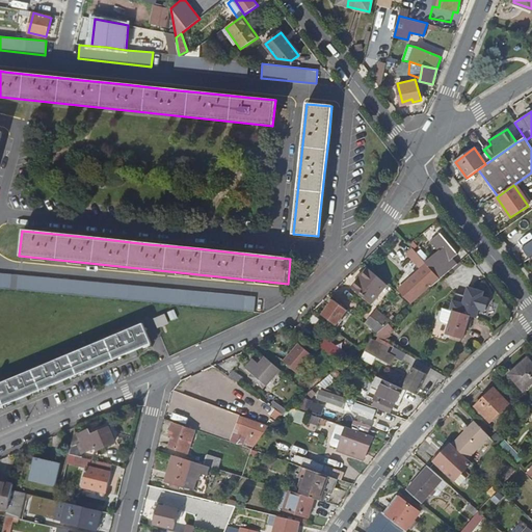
[(426,263),(432,270),(447,257),(450,261),(457,255),(441,234),(430,242),(439,253),(426,263)]
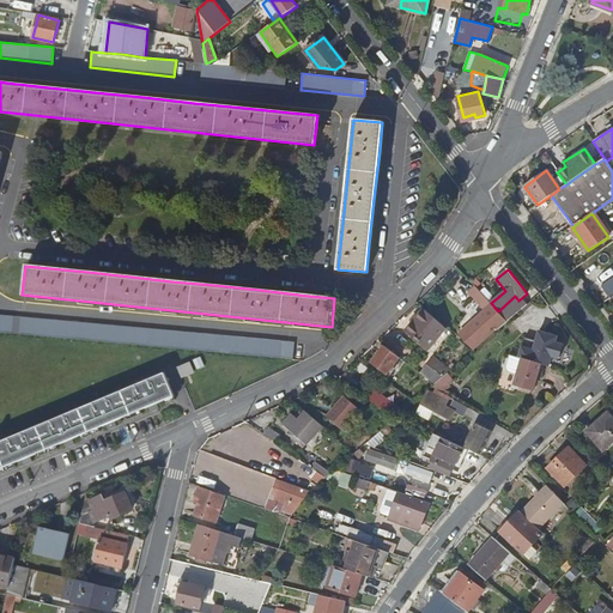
[(611,298),(612,296),(612,280),(612,278),(601,286),(611,298)]
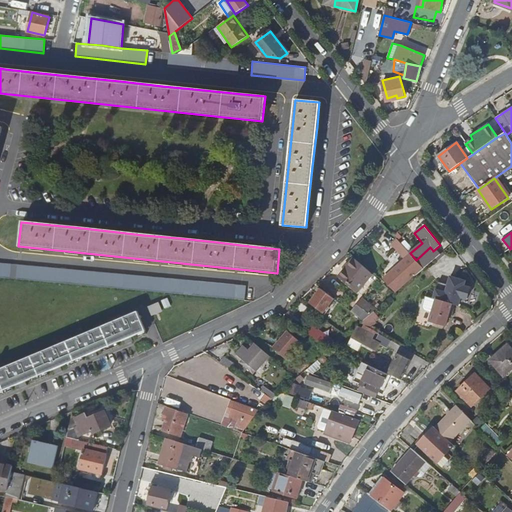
[(390,272),(396,278),(389,284),(394,291),(414,273),(416,275),(420,271),(424,268),(416,260),(410,253),(396,240),(391,245),(405,260),(390,272)]
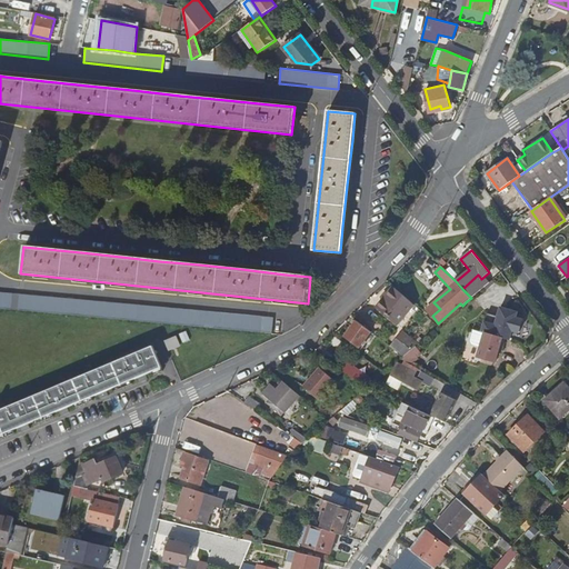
[(462,289),(471,298),(487,285),(481,279),(478,275),(462,289)]
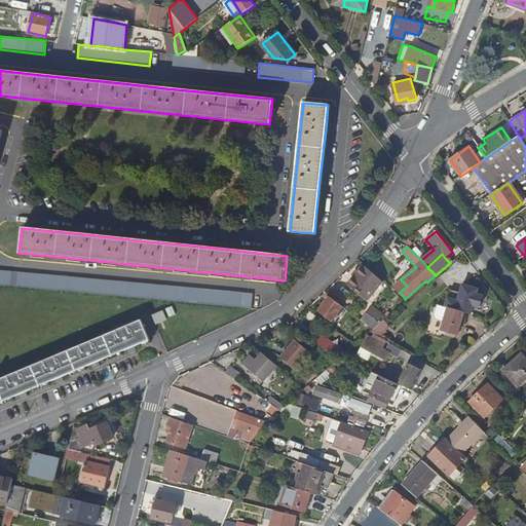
[(382,282),(372,273),(371,274),(363,267),(348,284),(365,298),(370,291),(373,293),(382,282)]
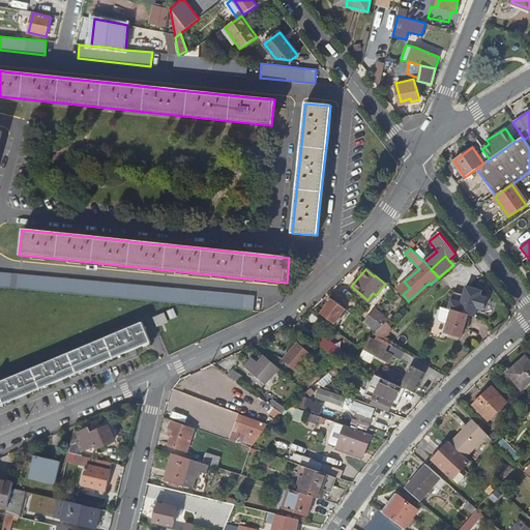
[(0,273),(0,288),(8,289),(9,278),(9,274),(0,273)]
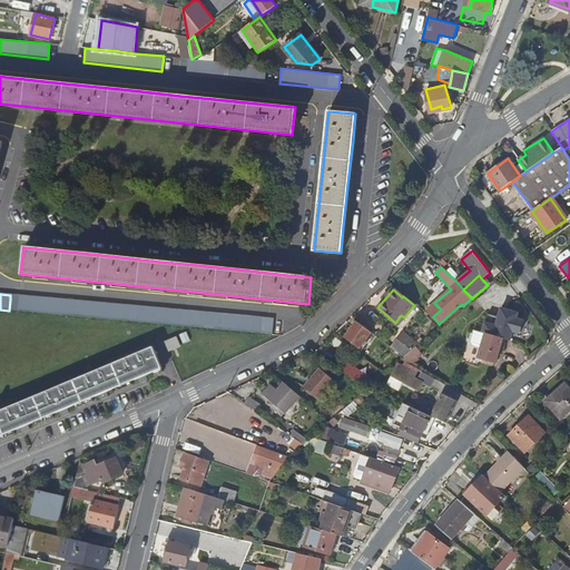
[(17,311),(144,323),(272,334),(274,320),(18,296),(18,300),(17,311)]
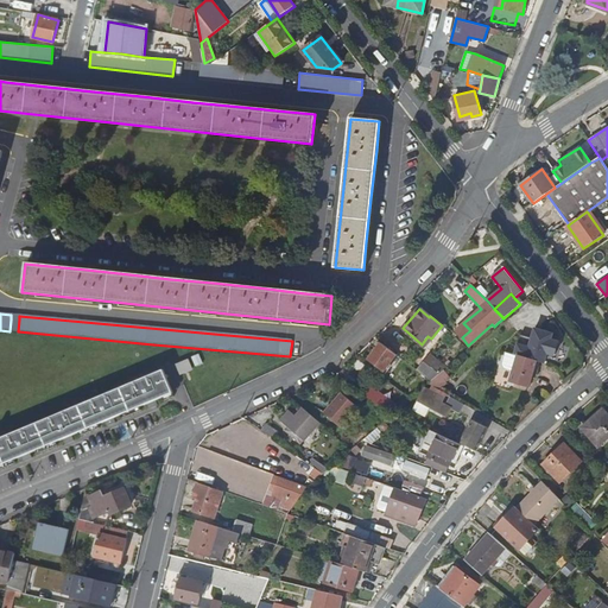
[(470,330),(463,323),(455,330),(462,337),(470,330)]
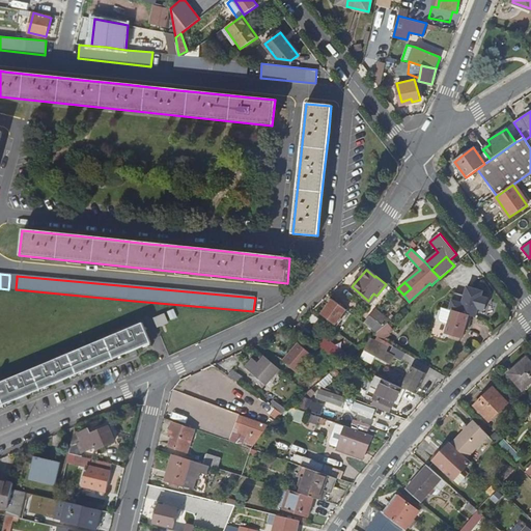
[(454,291),(449,309),(451,310),(469,315),(475,316),(477,308),(483,310),(487,298),(480,296),(482,290),(467,286),(464,295),(454,291)]
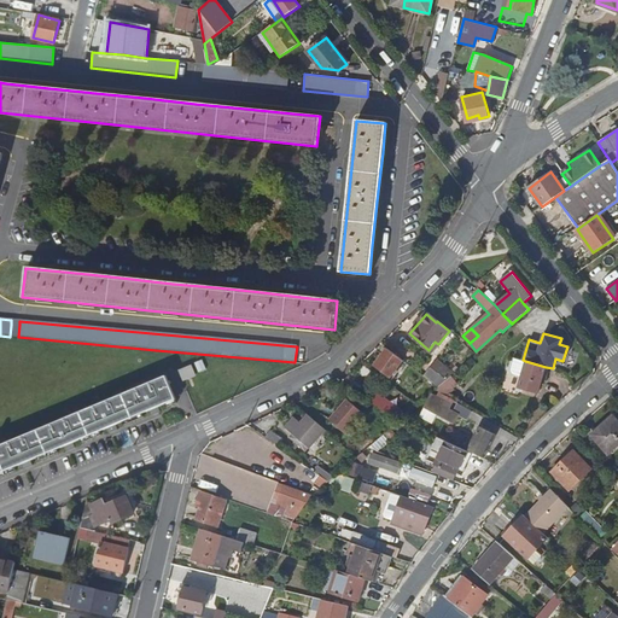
[(403,360),(388,349),(372,367),(389,379),(403,360)]
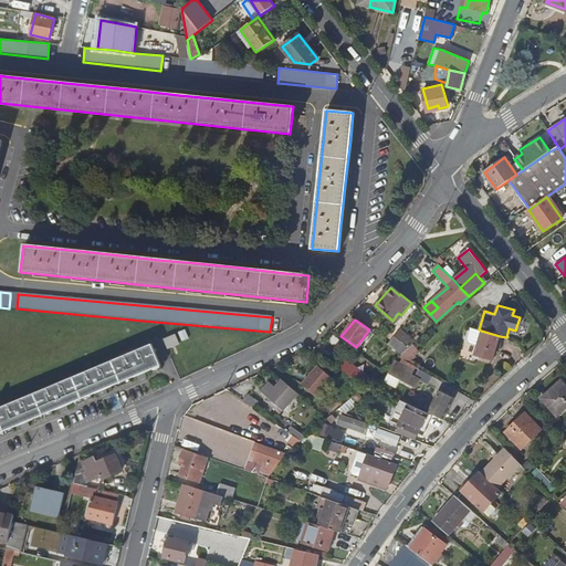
[(481,331),(474,354),(493,359),(500,336),(481,331)]
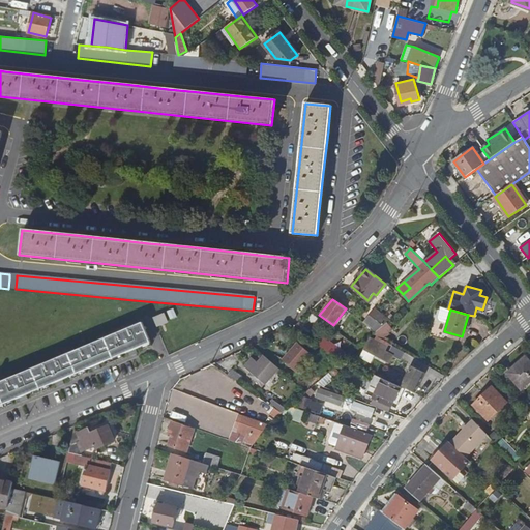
[(165,314),(155,317),(158,325),(169,321),(165,314)]
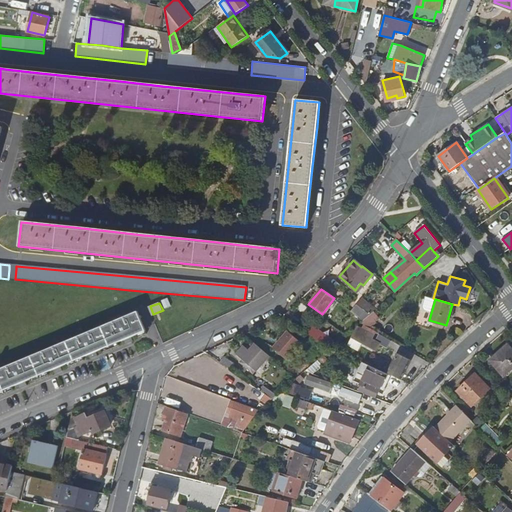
[(352,312),(363,321),(370,315),(357,305),(352,312)]
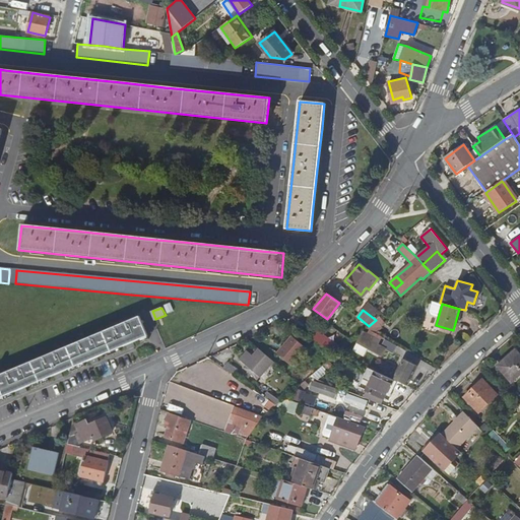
[(0,375),(0,397),(18,390),(54,375),(90,360),(125,345),(148,335),(140,316),(122,324),(0,375)]
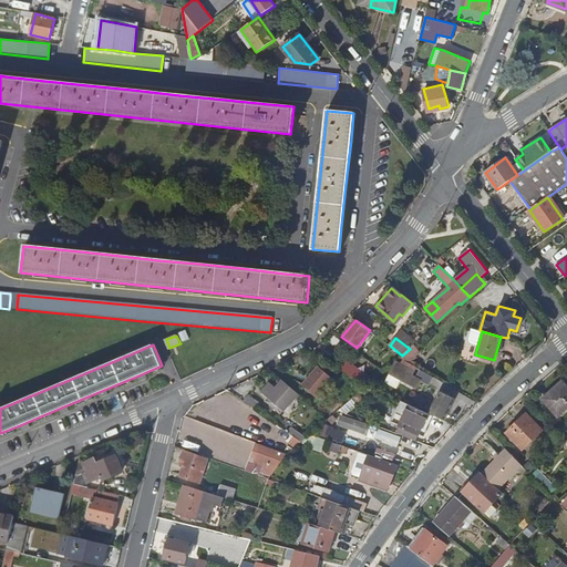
[(414,359),(412,363),(421,368),(423,363),(414,359)]
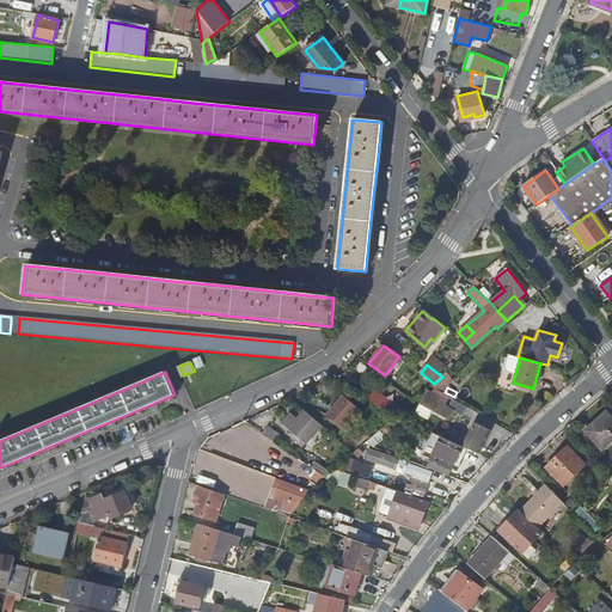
[(396,415),(402,404),(375,389),(368,399),(396,415)]
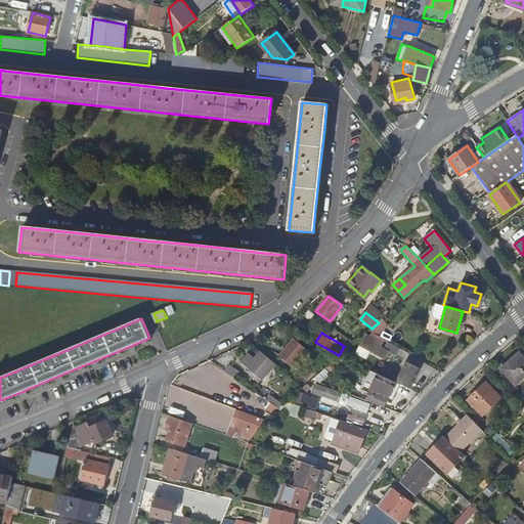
[(365,336),(360,347),(376,354),(381,344),(365,336)]
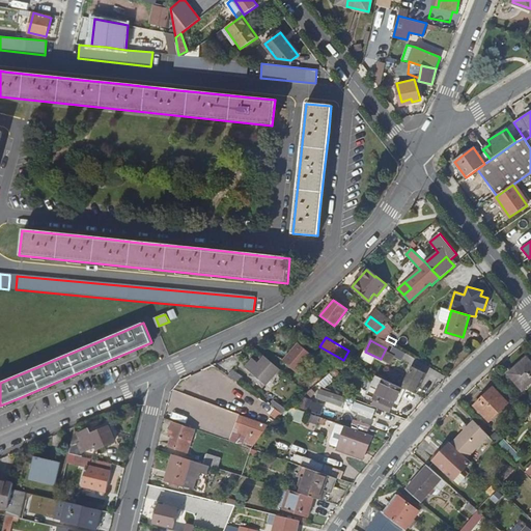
[(299,342),(284,361),(297,372),(312,354),(299,342)]
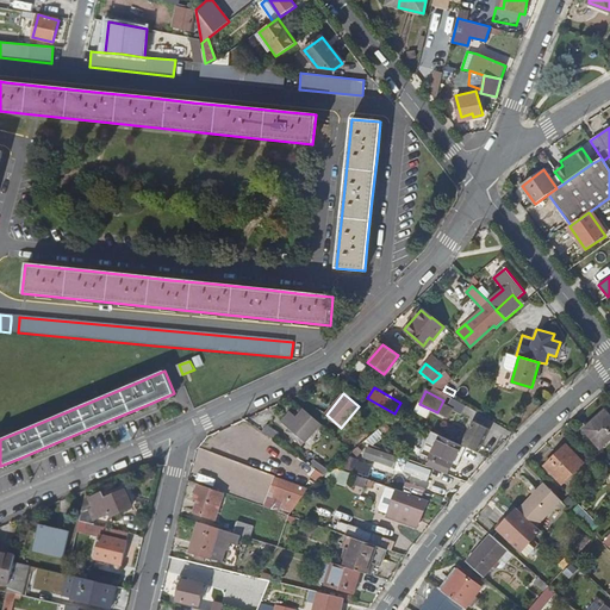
[(465,405),(449,398),(446,406),(460,414),(465,405)]
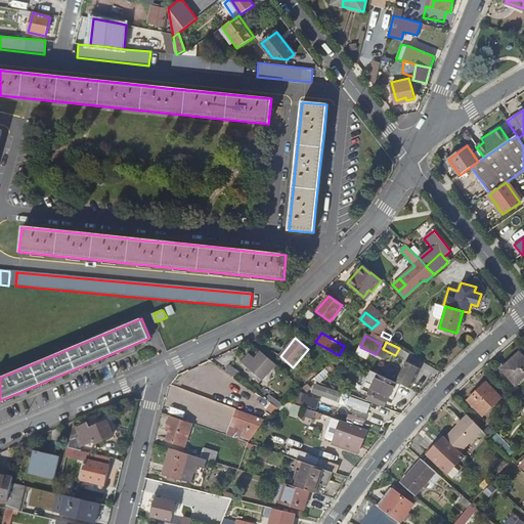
[(275,364),(261,352),(256,358),(249,353),(242,362),(250,368),(247,373),(259,383),(275,364)]
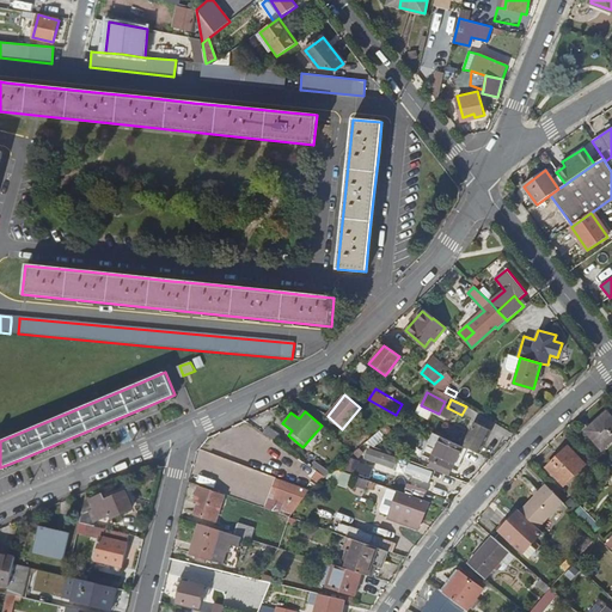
[(611,416),(609,412),(588,432),(605,450),(611,442),(611,416)]
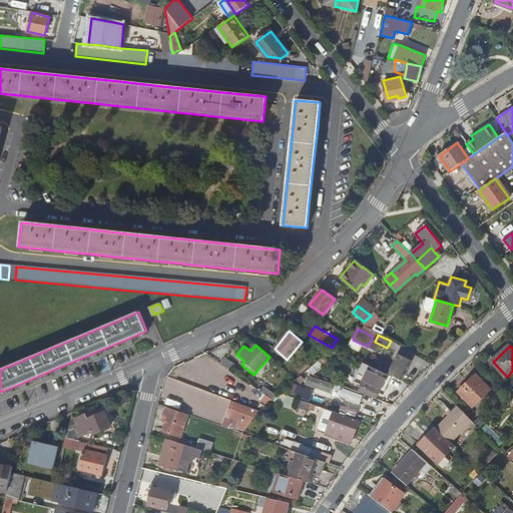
[(399,353),(414,358),(416,352),(401,347),(399,353)]
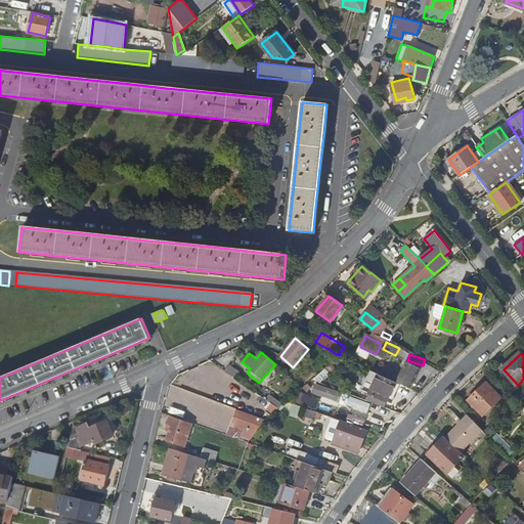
[(406,360),(398,381),(412,386),(421,366),(406,360)]
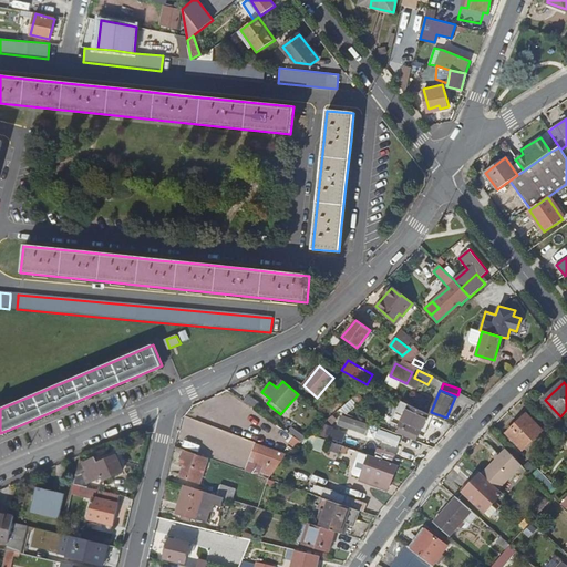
[(248,395),(244,401),(254,409),(258,402),(248,395)]
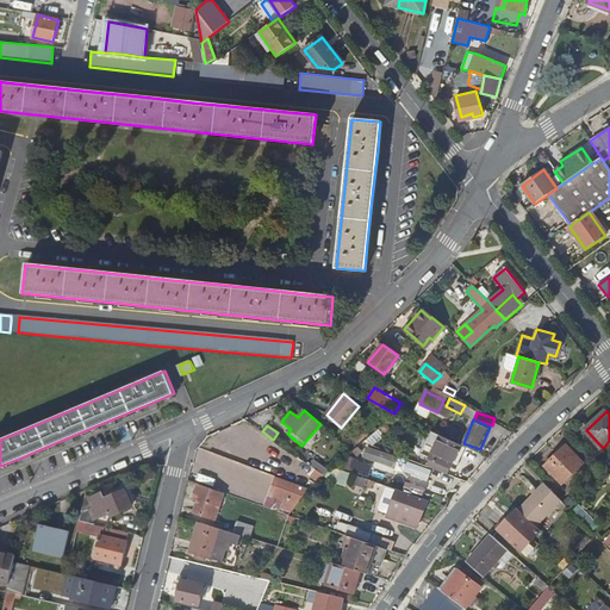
[(429,450),(427,456),(448,466),(454,452),(458,453),(461,444),(428,431),(422,447),(429,450)]
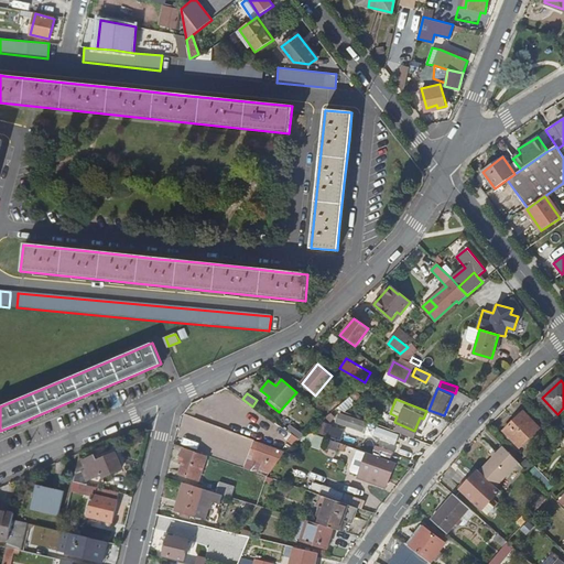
[(340,410),(336,422),(348,426),(347,430),(364,436),(369,421),(340,410)]
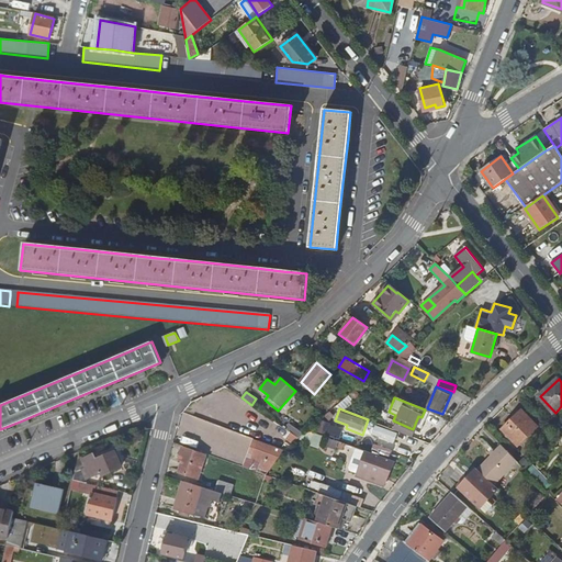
[(521,409),(502,428),(517,445),(537,426),(521,409)]
